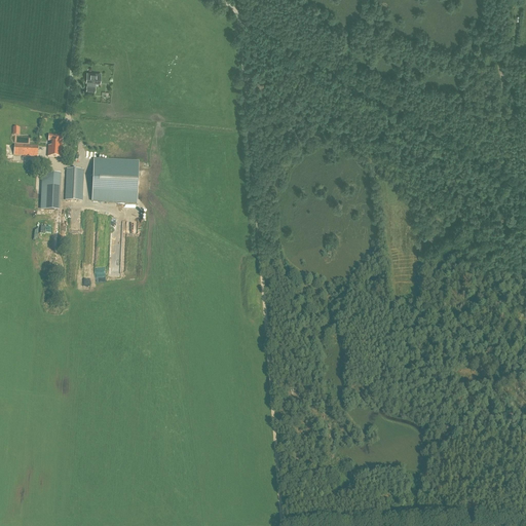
[(101,74),(87,73),(86,82),(88,82),(88,86),(86,86),(86,91),(95,91),(95,86),(92,86),(92,83),(100,83),(101,74)]
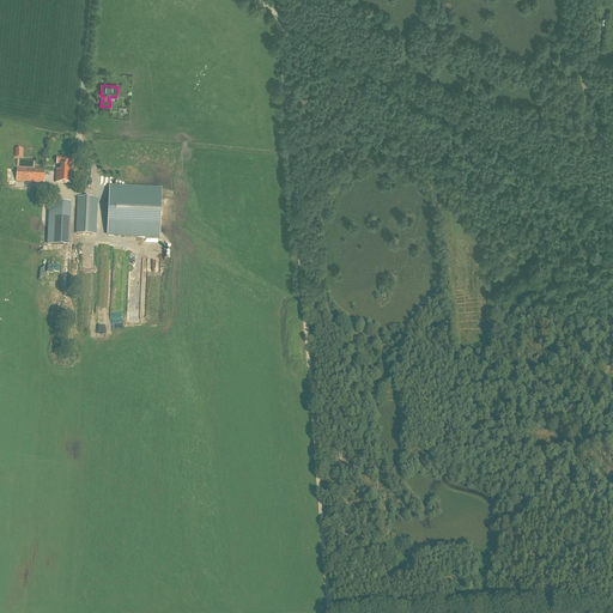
[(71,184),(72,159),(56,158),(55,183),(71,184)]
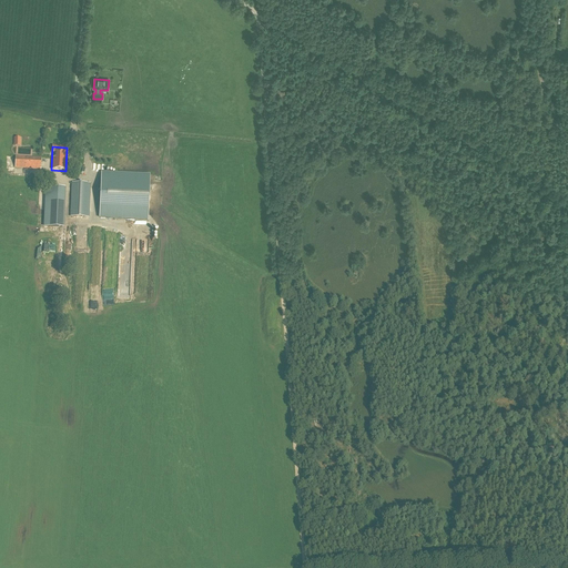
[(41,158),(16,156),(14,168),(40,170),(41,158)]
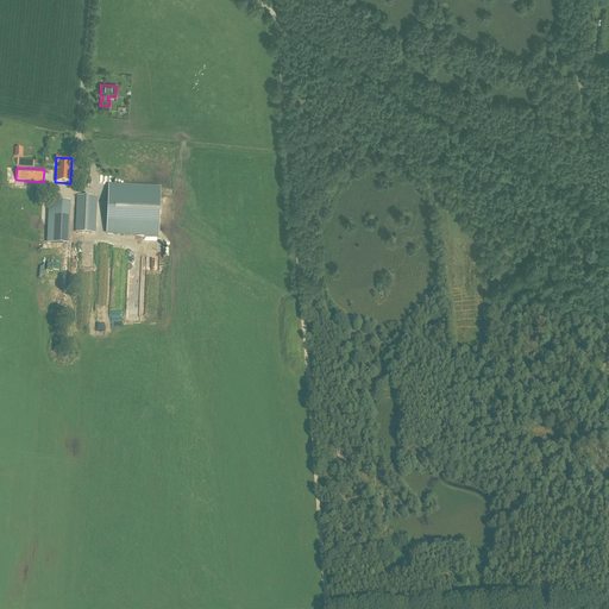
[(158,236),(161,188),(108,187),(107,233),(158,236)]
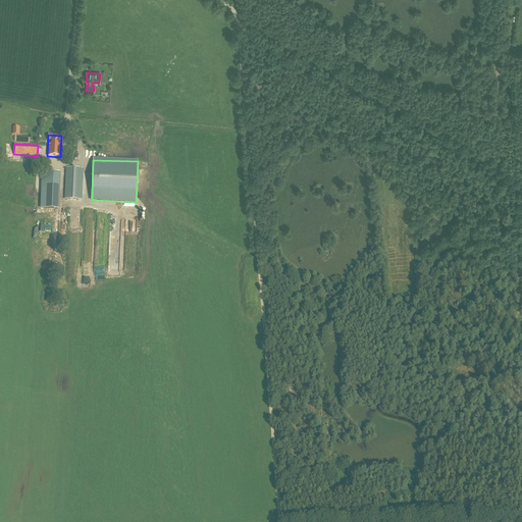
[(66,173),(65,191),(64,199),(82,200),(83,168),(66,168),(66,173)]
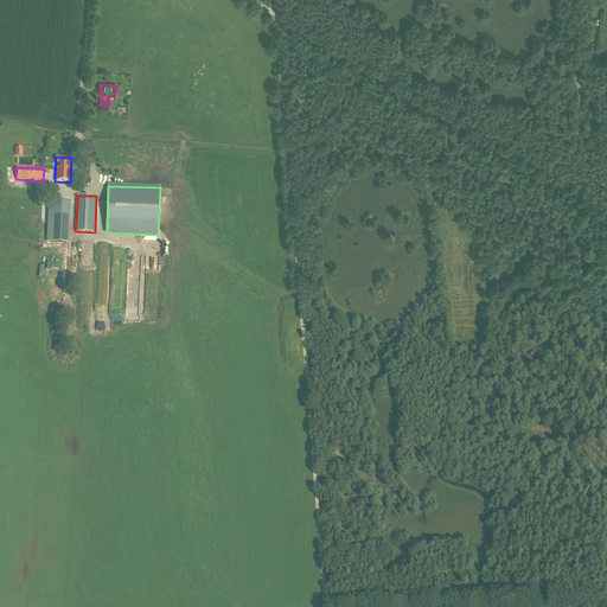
[(48,240),(48,242),(61,243),(63,243),(63,231),(68,231),(68,218),(63,218),(64,211),(64,204),(57,204),(50,204),(48,240)]
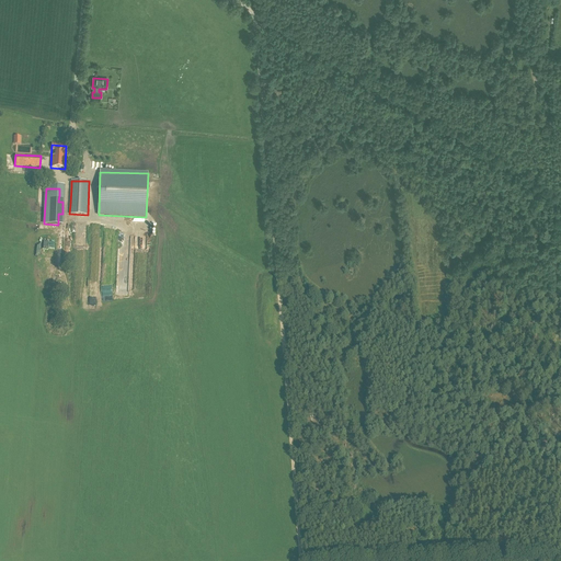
[(77,222),(77,233),(88,233),(88,222),(77,222)]
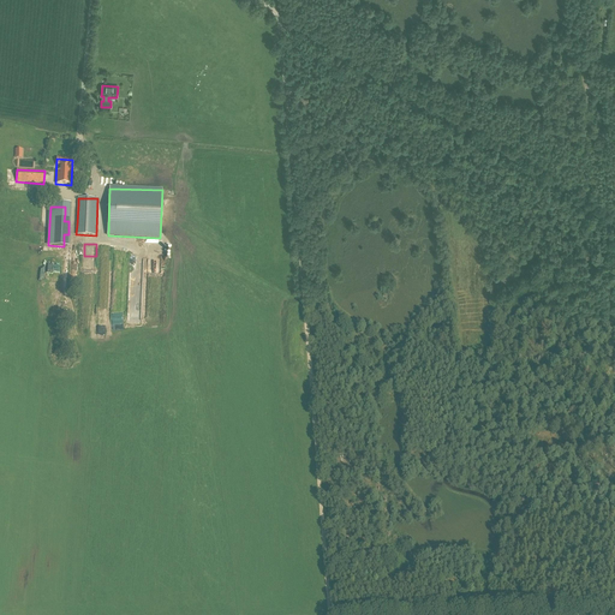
[(53,284),(63,284),(63,262),(53,262),(53,284)]
